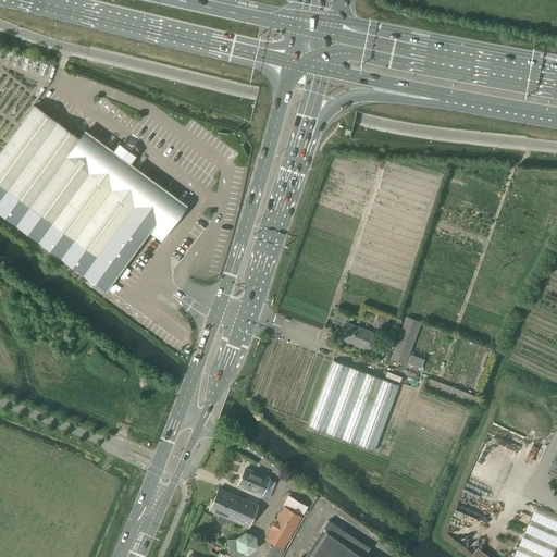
[(162,238),(185,208),(84,133),(79,139),(34,106),(11,90),(0,106),(0,211),(107,291),(151,231),(162,238)]
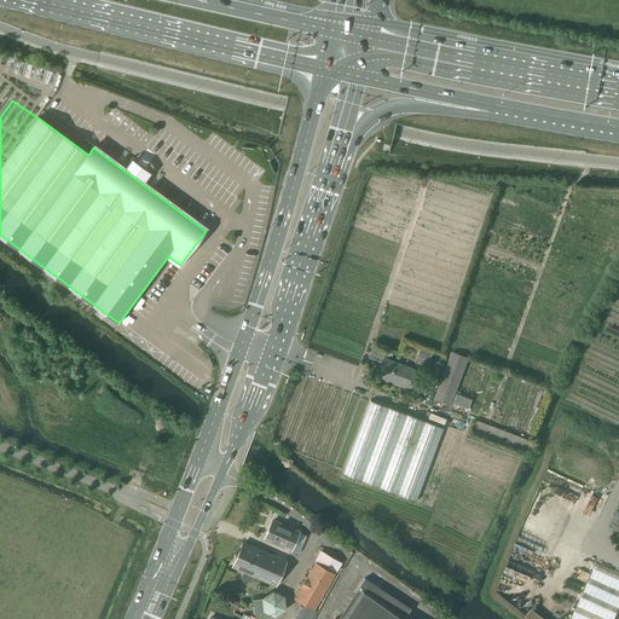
[(374,347),(371,354),(383,359),(386,352),(374,347)]
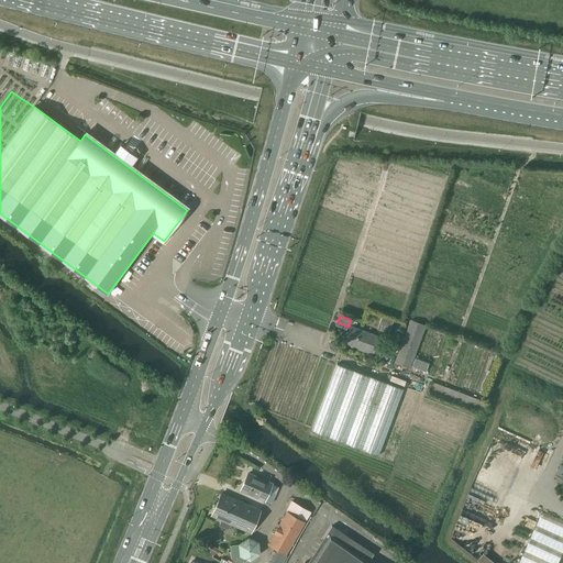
[(394,320),(382,317),(379,324),(390,329),(394,320)]
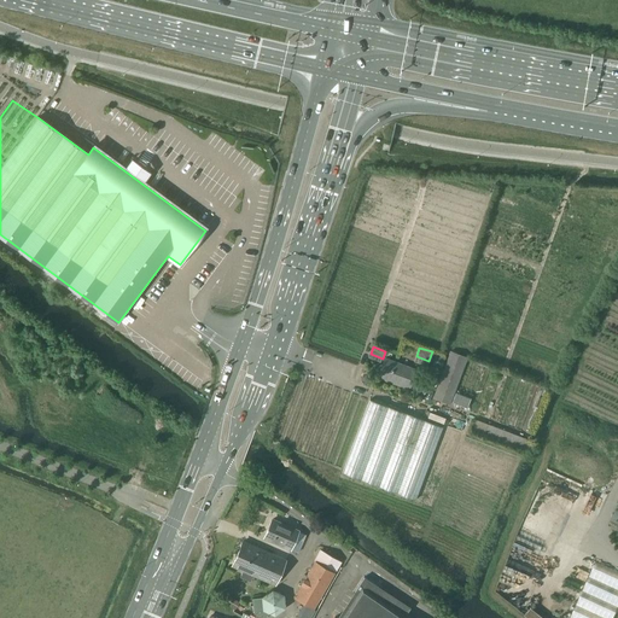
[(450,404),(468,357),(450,351),(433,398),(450,404)]
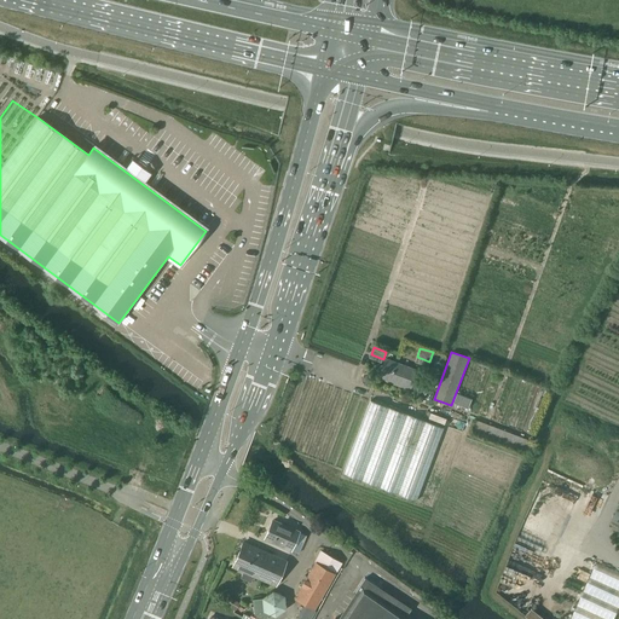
[(446,358),(438,354),(434,363),(443,366),(444,364),(446,358)]
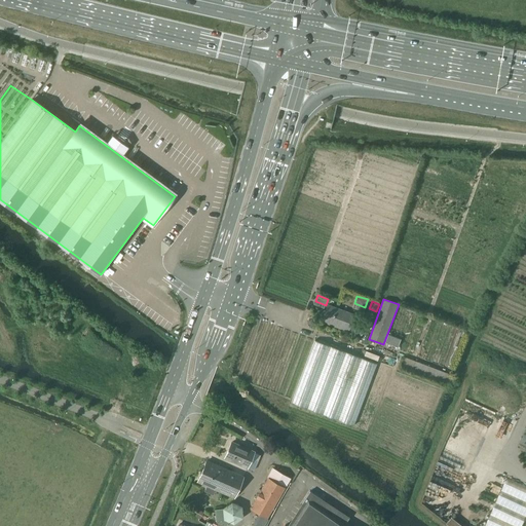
[(355,315),(328,305),(322,322),(349,332),(355,315)]
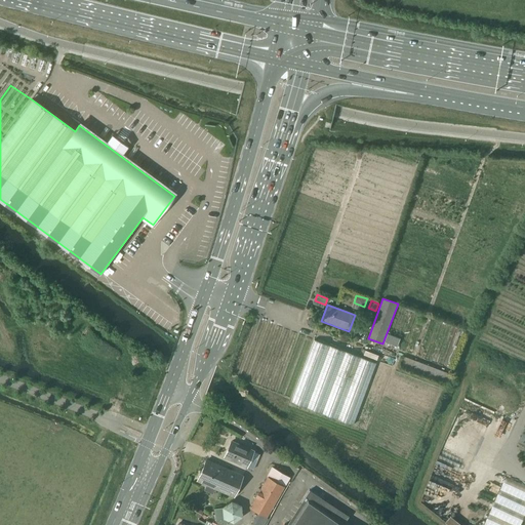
[(363,328),(351,323),(349,331),(360,335),(363,328)]
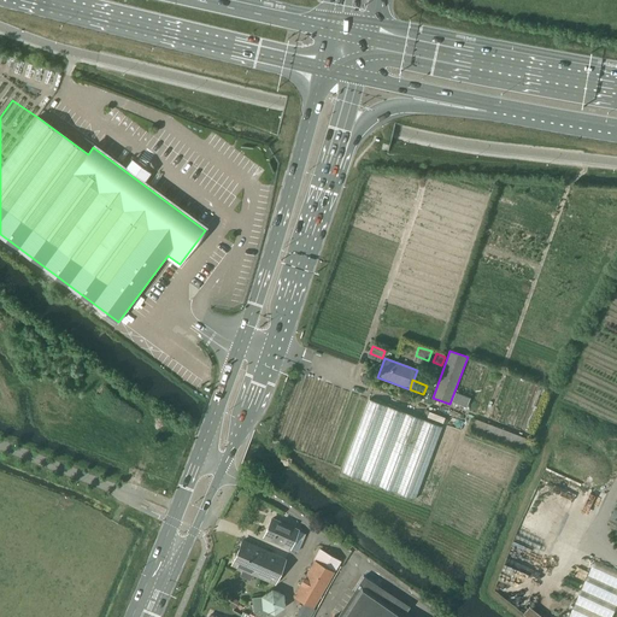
[(470,398),(454,392),(451,403),(466,407),(470,398)]
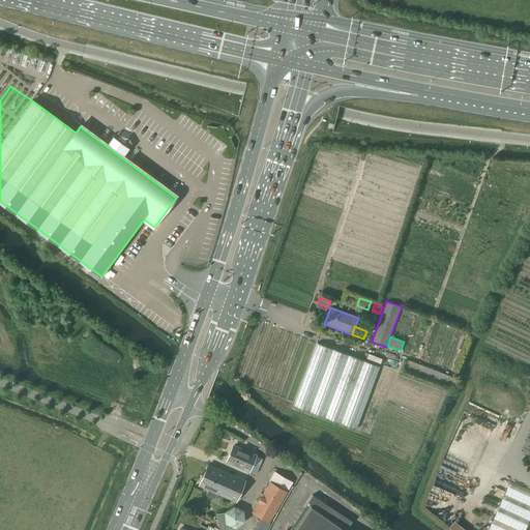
[(317,344),(303,381),(294,406),(356,429),(380,366),(317,344)]
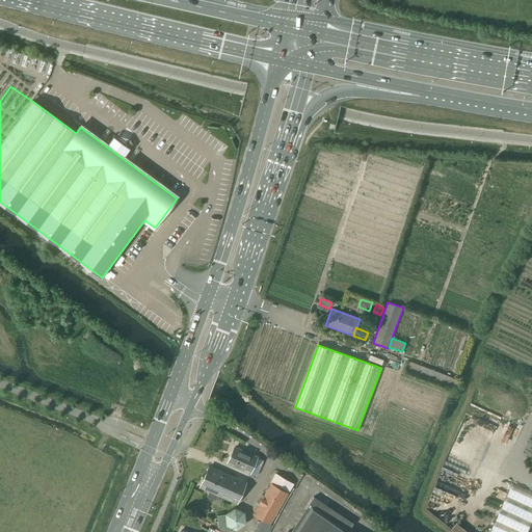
[(408,361),(404,371),(451,389),(455,378),(408,361)]
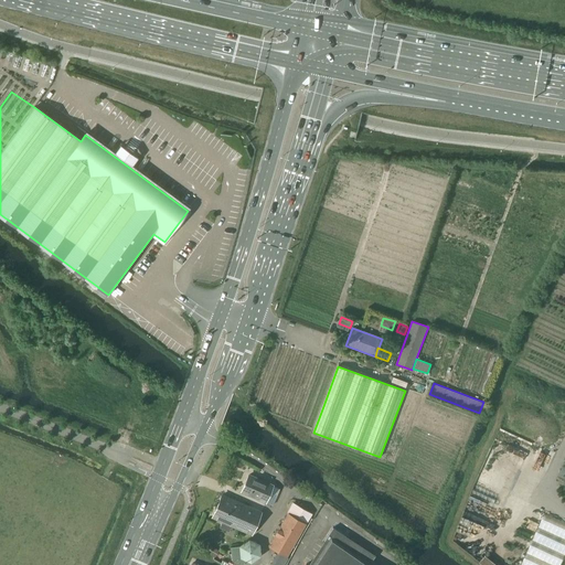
[(242,492),(266,503),(273,486),(249,476),(242,492)]
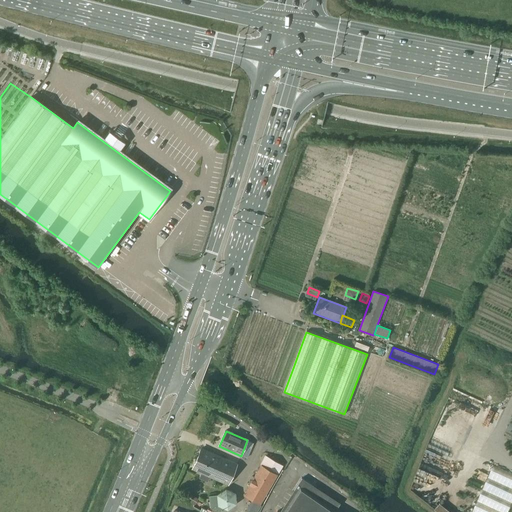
[(200,478),(207,481),(209,477),(228,486),(238,465),(201,449),(192,469),(202,473),(200,478)]
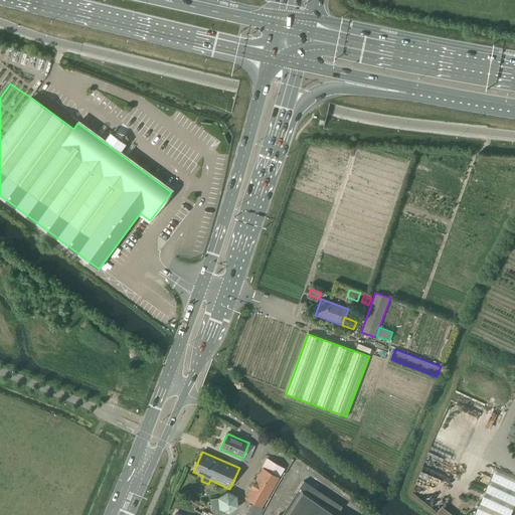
[(263,468),(280,477),(285,468),(267,458),(262,467),(263,468)]
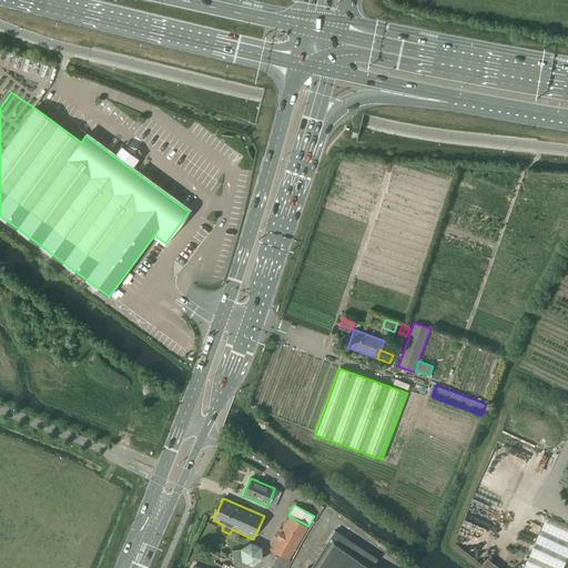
[(270,549),(280,555),(272,567),(285,567),(290,561),(288,560),(308,526),(290,516),(270,549)]
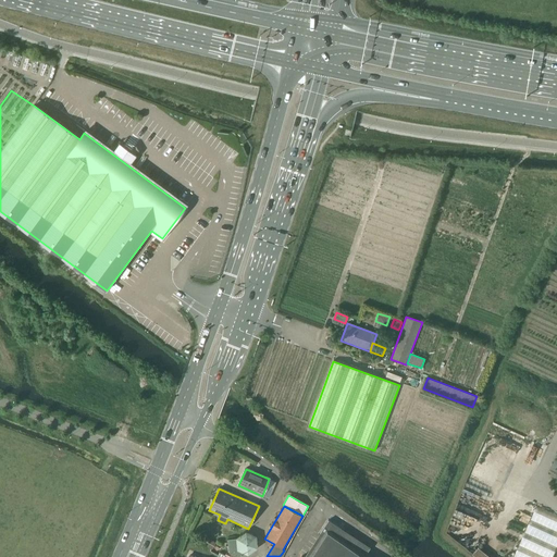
[(556,514),(536,507),(530,525),(542,530),(540,536),(549,541),(551,537),(556,540),(556,514)]
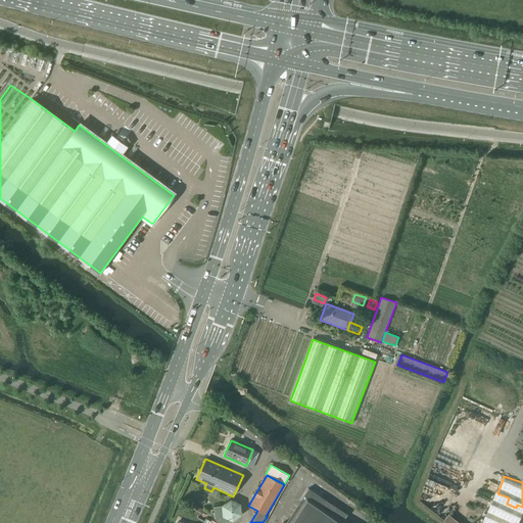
[(321,496),(308,488),(299,502),(303,504),(291,522),(284,522),(283,522),(350,522),(318,502),(321,496)]
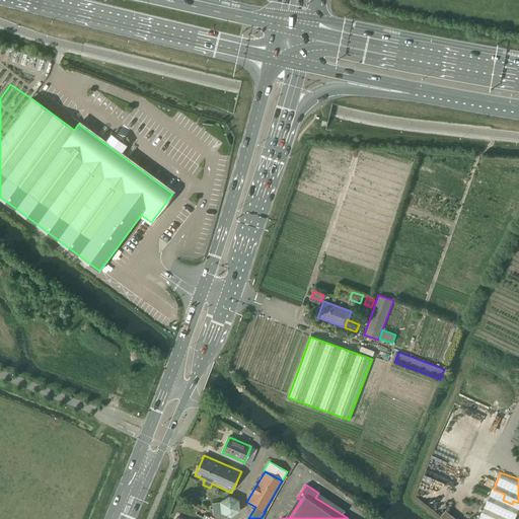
[(223,518),(225,515),(231,517),(240,511),(239,500),(228,495),(219,502),(212,503),(213,514),(223,518)]
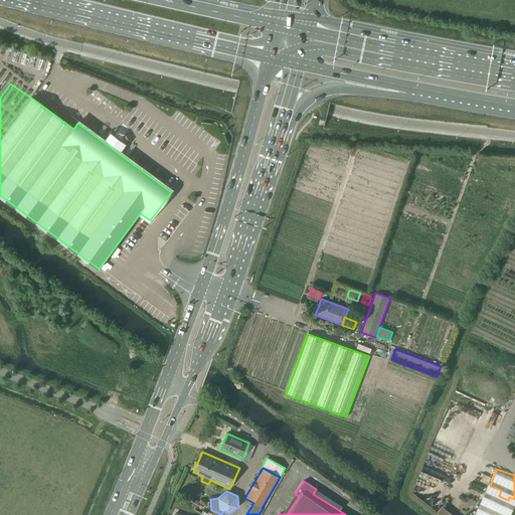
[(441,514),(455,514),(443,505),(438,512),(441,514)]
